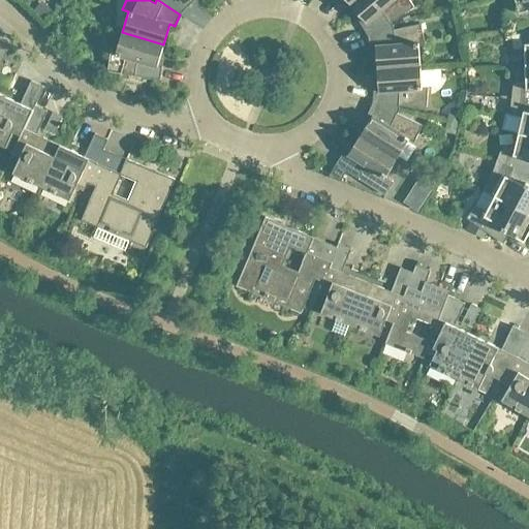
[(187,0),(158,0),(180,14),(188,6),(185,2),(187,0)]
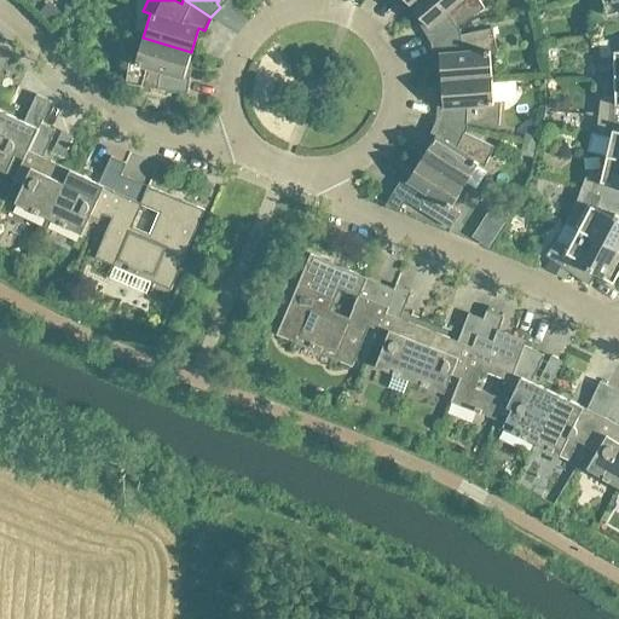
[(360,0),(357,9),(374,16),(380,0),(360,0)]
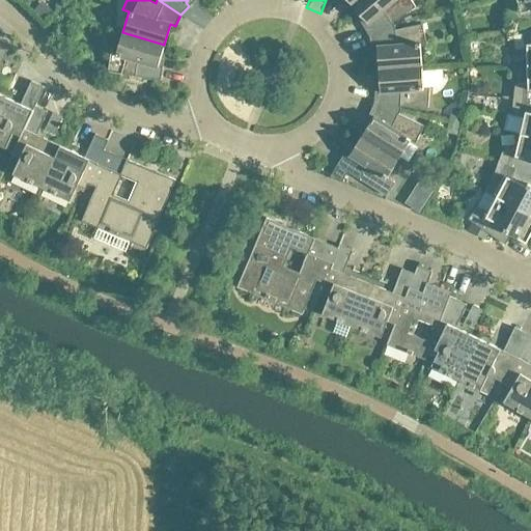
[(416,6),(411,0),(358,0),(353,5),(367,22),(363,25),(369,35),(394,25),(392,22),(416,6)]
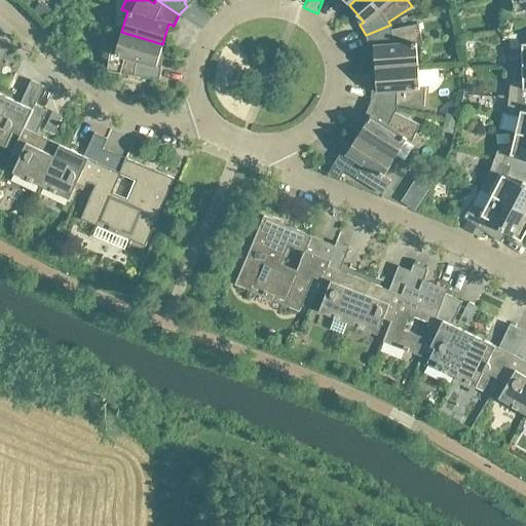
[(525,0),(512,0),(515,7),(502,10),(505,27),(525,22),(525,0)]
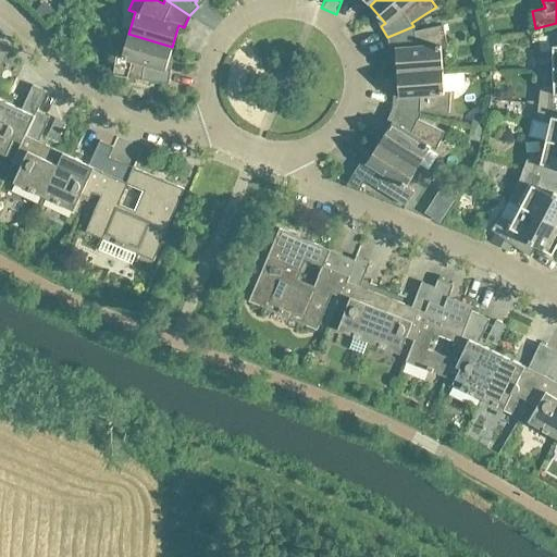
[(47,29),(60,17),(46,3),(33,15),(47,29)]
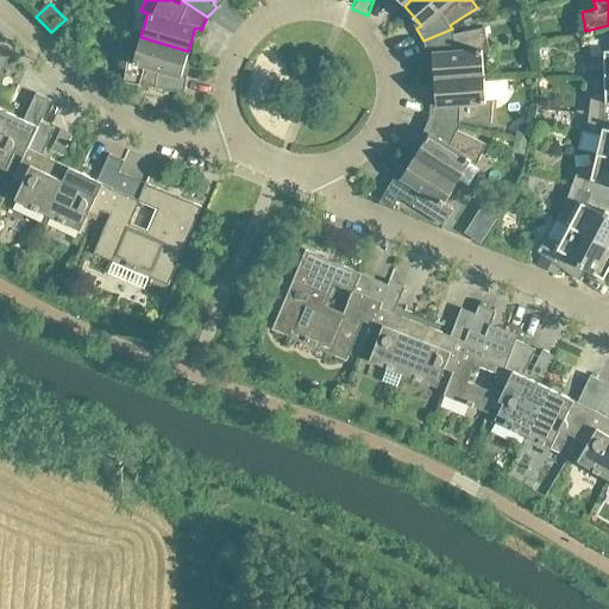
[(484,75),(482,50),(489,50),(484,27),(453,33),(452,29),(424,41),(427,55),(432,54),(434,79),(484,75)]
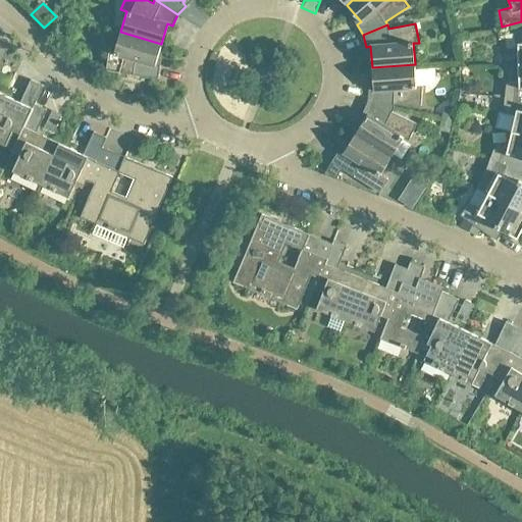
[(521,64),(521,30),(504,34),(506,49),(518,49),(518,65),(521,64)]
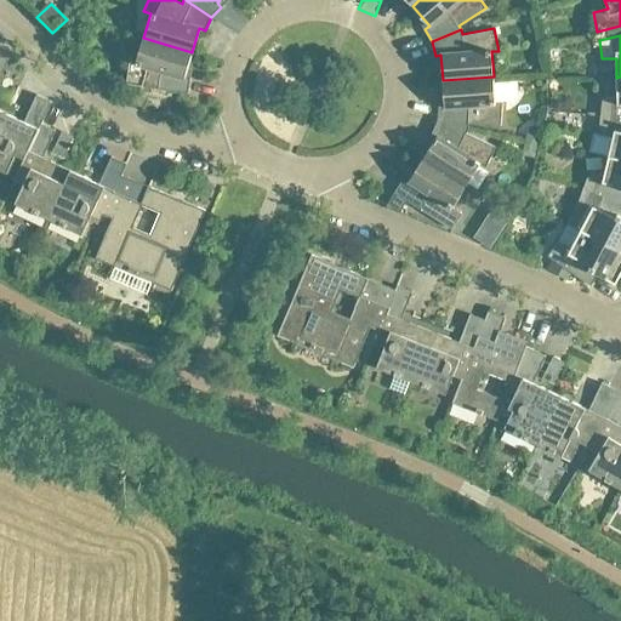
[(184,77),(192,52),(143,38),(136,62),(129,61),(125,84),(188,93),(191,79),(184,77)]
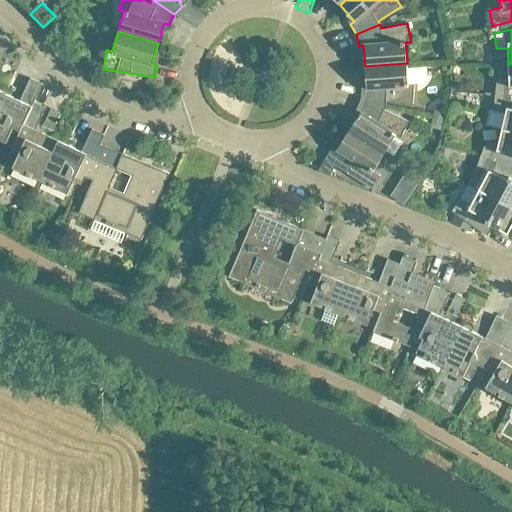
[(408,84),(407,63),(365,66),(366,87),(362,88),(361,99),(386,106),(386,102),(413,103),(414,84),(408,84)]
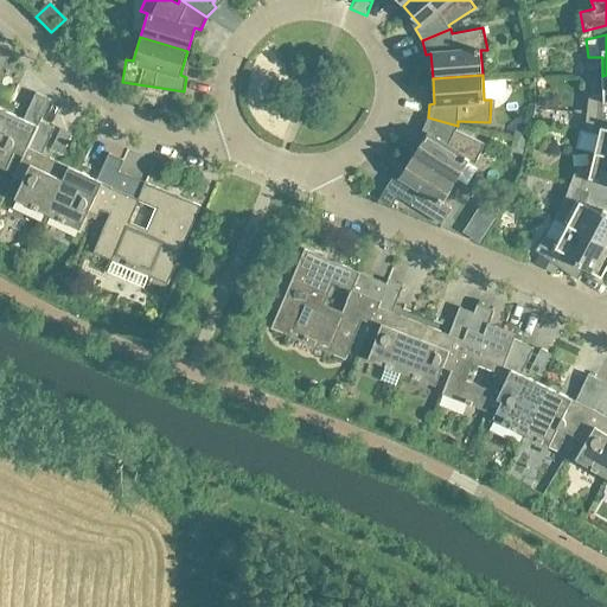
[(606,75),(602,76),(602,95),(589,95),(587,113),(606,114),(606,75)]
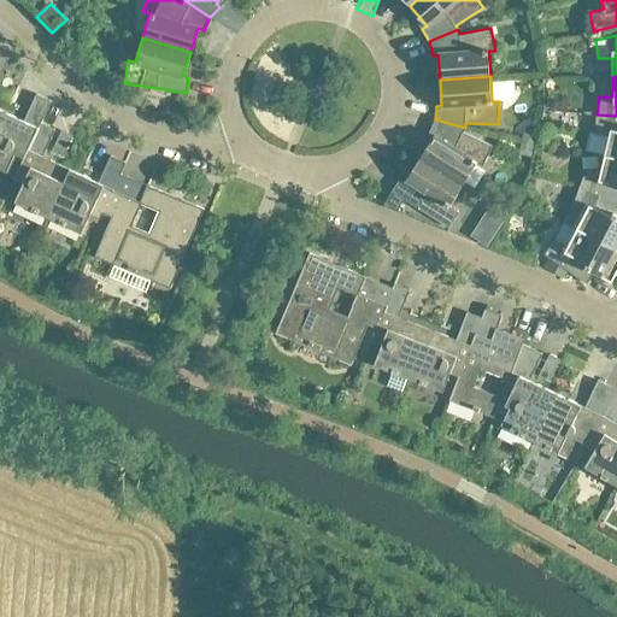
[(24,158),(40,122),(41,122),(51,100),(36,93),(24,121),(0,109),(0,168),(7,171),(16,153),(24,157),(24,158)]
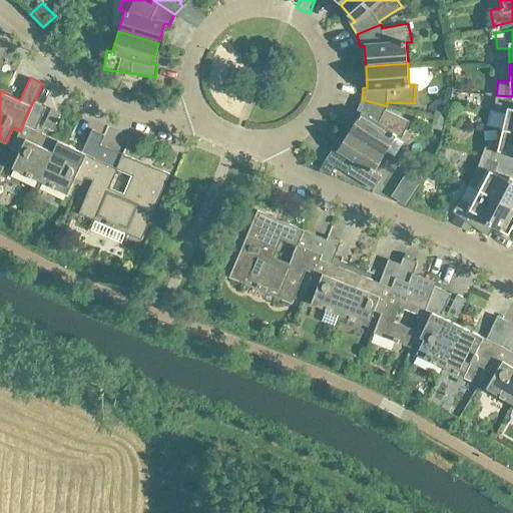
[(512,130),(512,96),(496,95),(494,110),(506,113),(502,128),(512,130)]
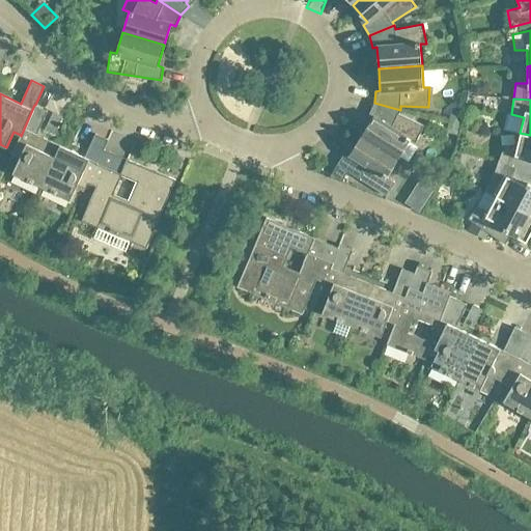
[(415,143),(424,126),(398,113),(400,110),(374,103),(369,114),(373,117),(362,135),(398,159),(410,140),(415,143)]
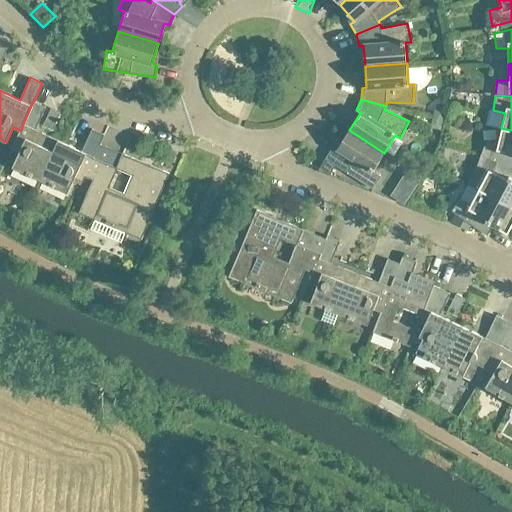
[(58,140),(35,129),(46,107),(34,101),(33,101),(20,131),(20,130),(11,149),(19,153),(12,167),(40,180),(58,140)]
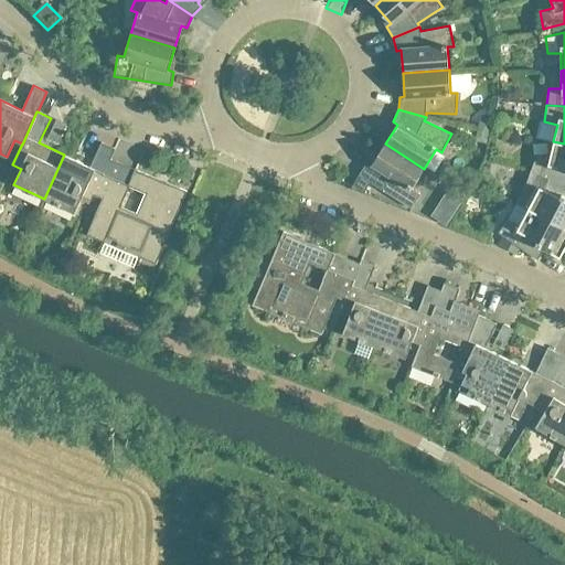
[(479,121),(478,128),(489,131),(491,120),(483,118),(479,121)]
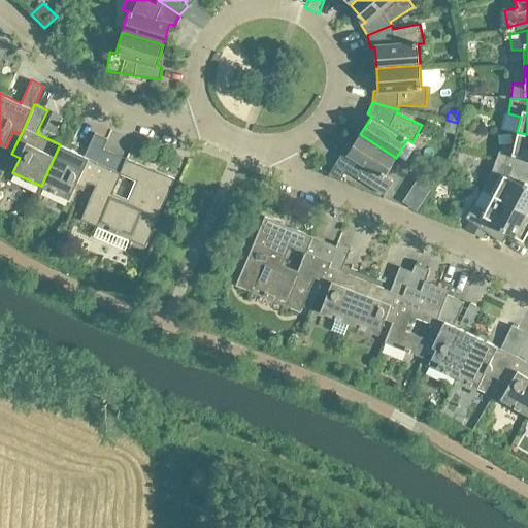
[(42,133),(54,138),(62,121),(51,116),(42,133)]
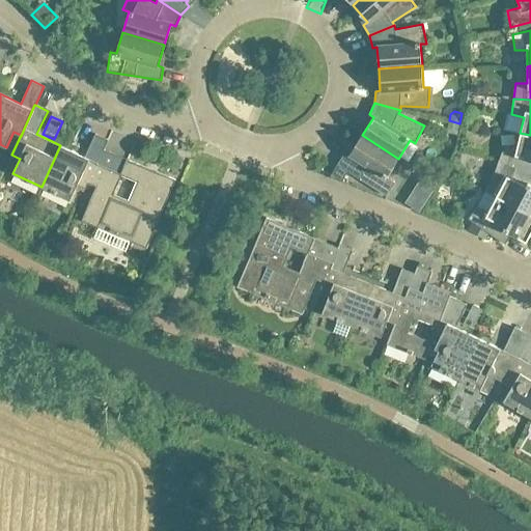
[(449,120),(447,128),(450,132),(457,133),(459,123),(449,120)]
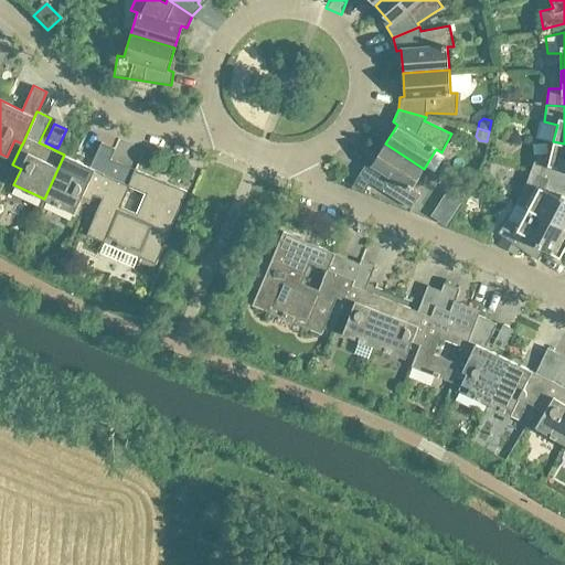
[(564,144),(553,141),(550,159),(536,156),(531,171),(564,183),(564,144)]
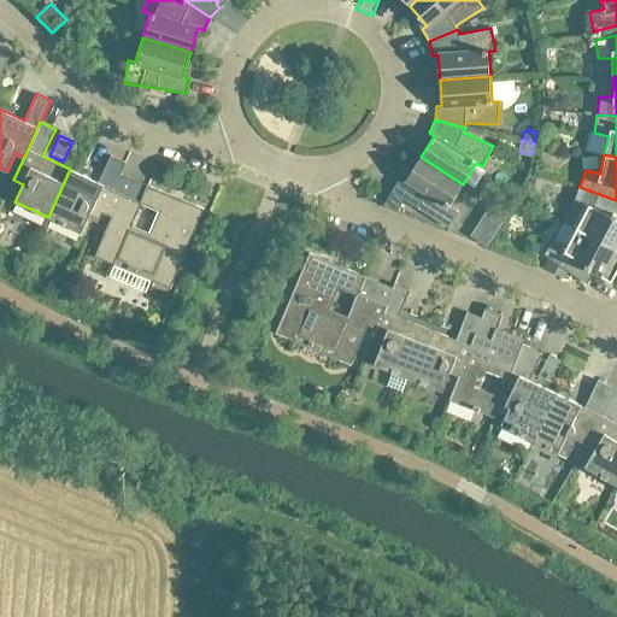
[(101,213),(121,174),(127,162),(111,156),(98,182),(70,169),(48,217),(81,233),(89,216),(99,219),(103,213),(101,213)]
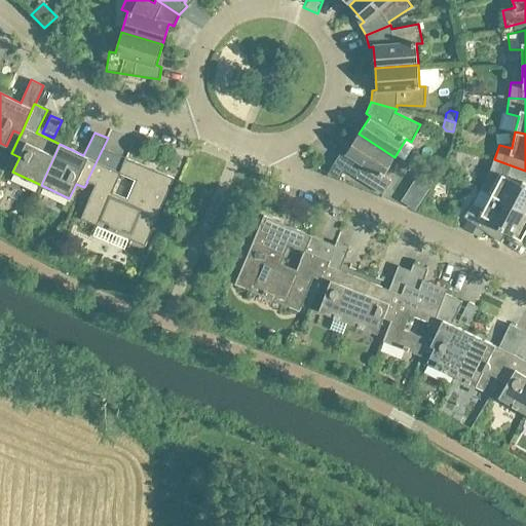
[(383,175),(395,157),(359,134),(346,152),(342,149),(334,163),(344,170),(382,194),(391,180),(383,175)]
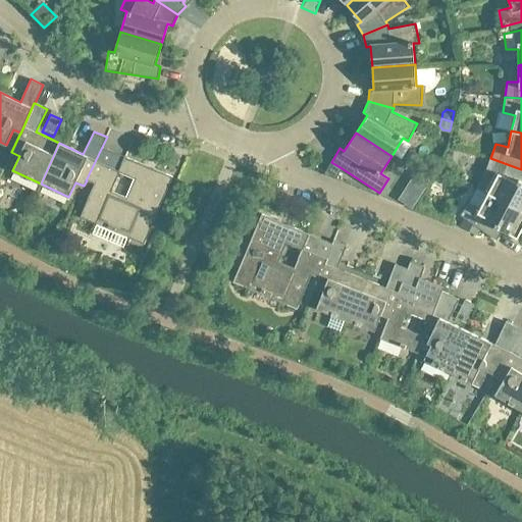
[(172,176),(102,147),(86,180),(87,180),(94,184),(80,217),(144,244),(172,176)]
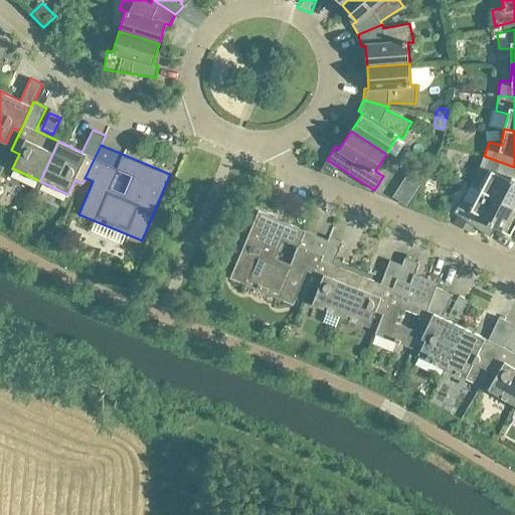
[(514,207),(514,167),(484,156),(478,170),(471,185),(479,189),(514,207)]
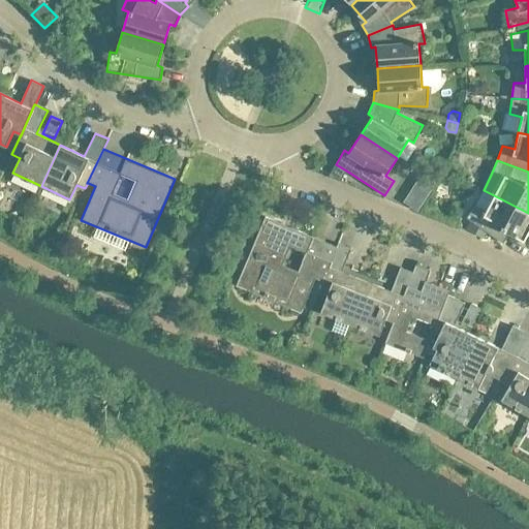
[(336,164),(329,176),(340,180),(346,170),(336,164)]
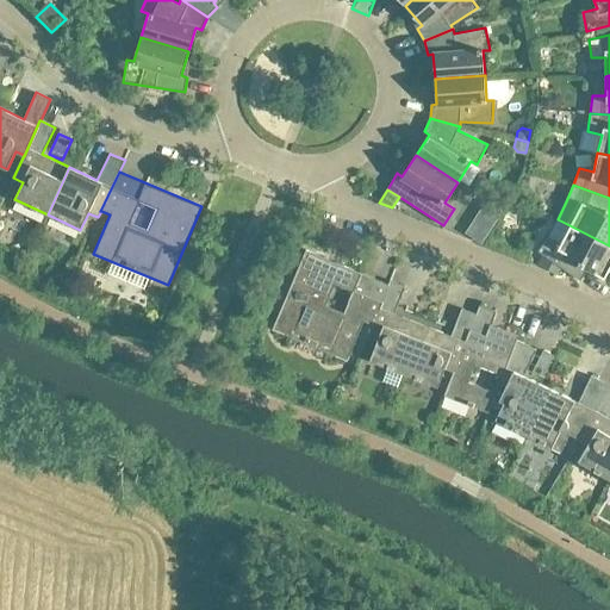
[(481,241),(500,211),(486,203),(467,232),(481,241)]
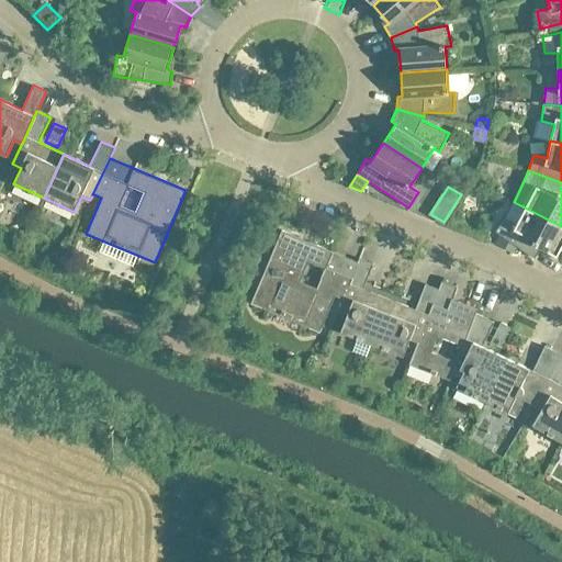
[(561,226),(523,206),(515,222),(505,217),(495,232),(535,258),(541,248),(557,257),(561,247),(561,226)]
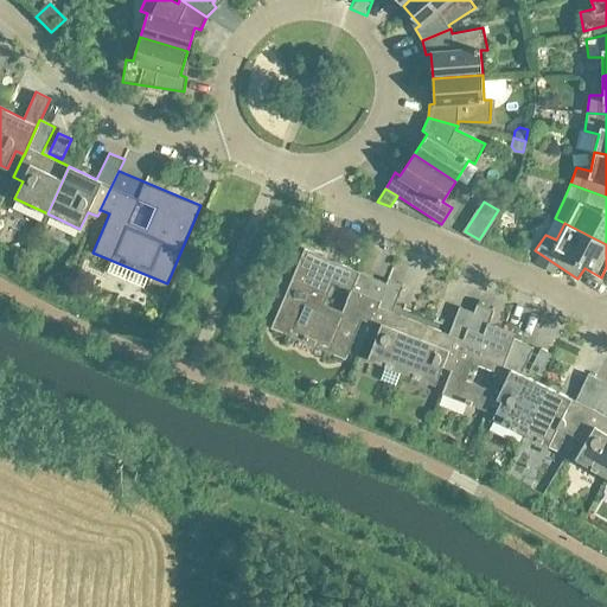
[(387,283),(385,282),(305,248),(272,327),(345,358),(362,320),(370,324),(371,324),(387,283)]
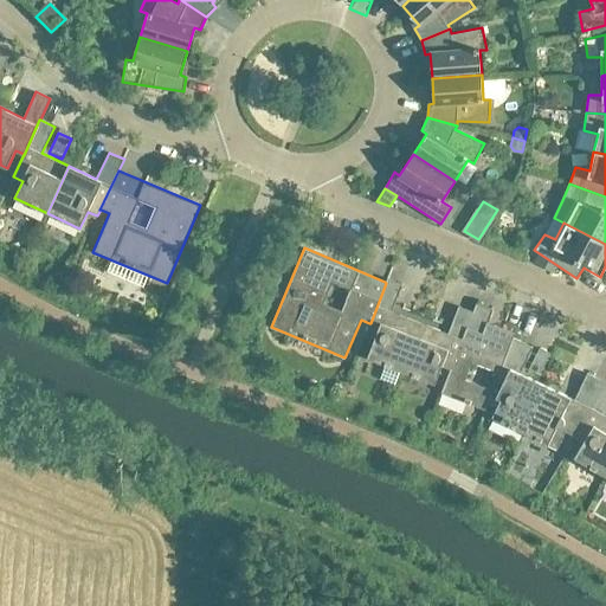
[(451,369),(474,311),(458,305),(447,333),(392,311),(403,284),(387,278),(385,282),(386,283),(371,323),(369,323),(365,336),(374,340),(367,359),(386,366),(380,380),(394,386),(400,371),(434,385),(442,366),(450,369),(451,369)]
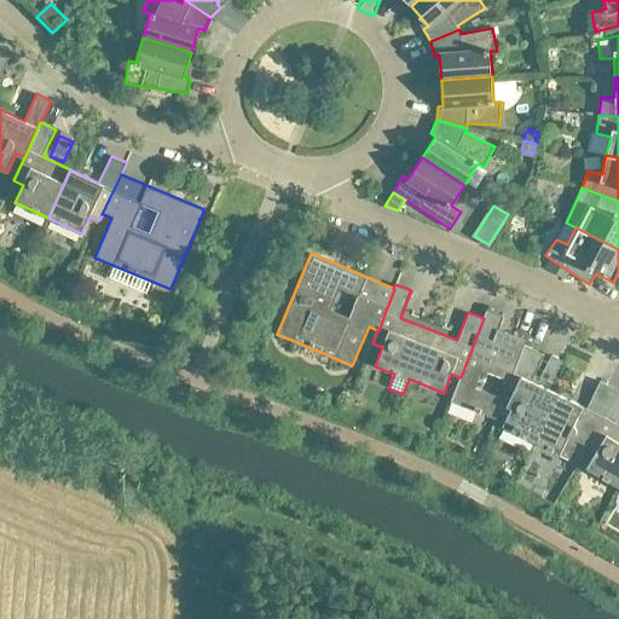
[(501,404),(524,345),(525,345),(526,340),(498,329),(504,316),(486,310),(484,318),(461,377),(460,377),(451,401),(496,418),(502,404),(501,404)]
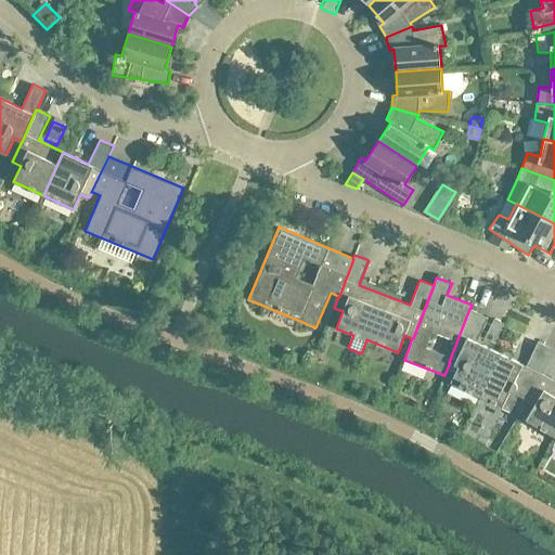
[(501,353),(476,341),(488,318),(470,309),(469,309),(449,362),(450,362),(459,366),(450,383),(480,397),(501,353)]
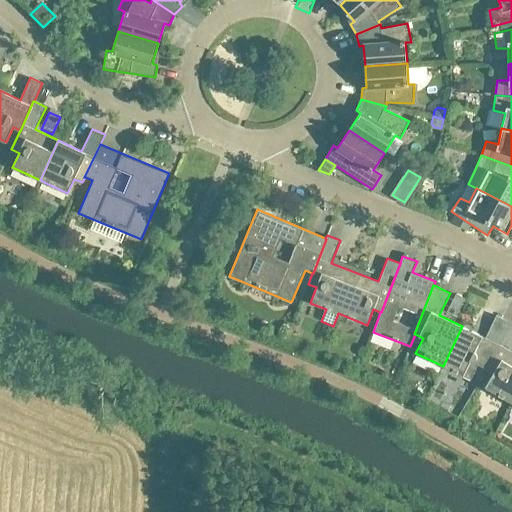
[(486,369),(511,325),(511,322),(496,315),(485,337),(462,326),(443,366),(471,380),(478,365),(486,369)]
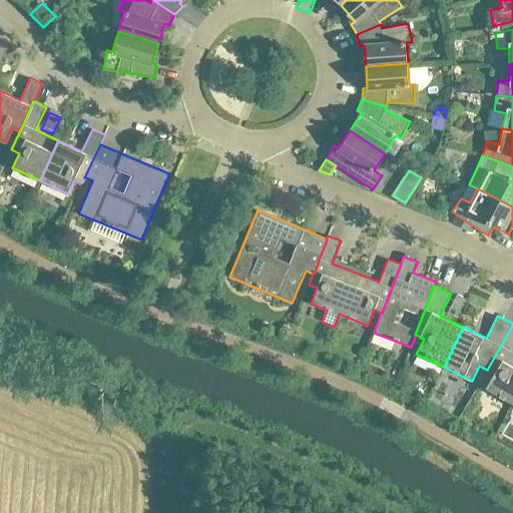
[(512,404),(512,402),(512,352),(512,326),(487,370),(494,374),(486,388),(512,404)]
